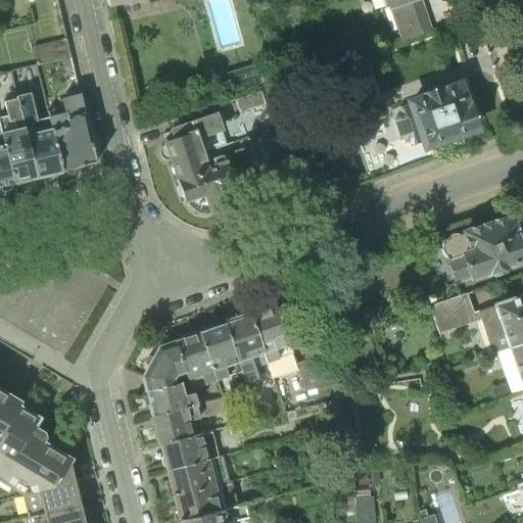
[(384,0),(388,11),(390,10),(400,42),(430,32),(419,0),(384,0)]
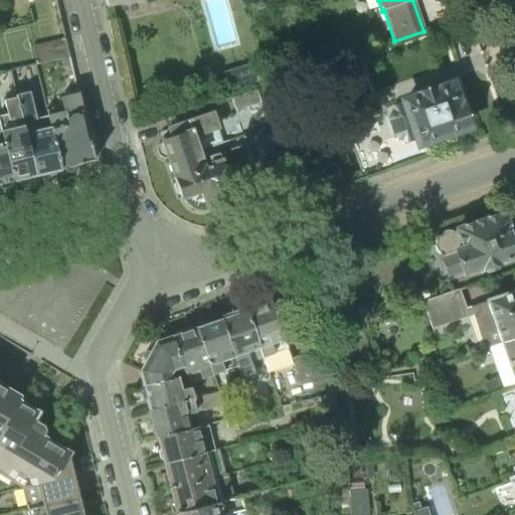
[(65,39),(32,47),(36,64),(61,59),(68,57),(69,56),(65,39)]
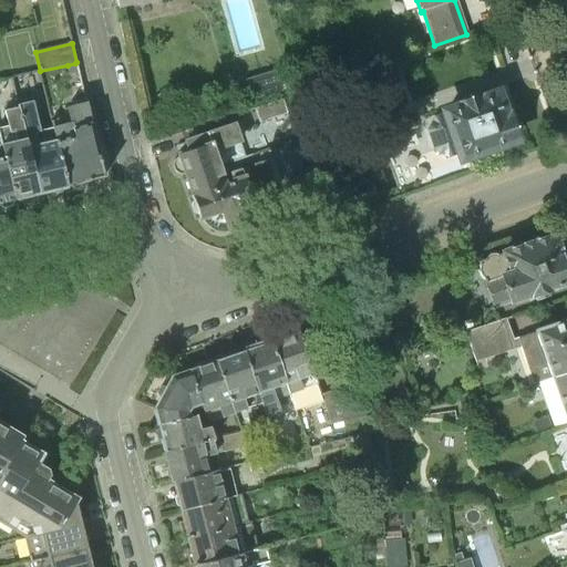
[(441,135),(425,141),(436,171),(465,161),(464,157),(519,138),(513,121),(509,122),(508,117),(506,117),(498,93),(434,115),(441,135)]
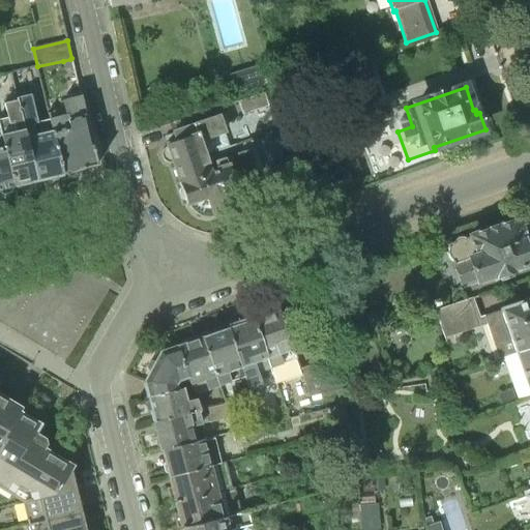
[(239,101),(243,115),(270,106),(266,92),(239,101)]
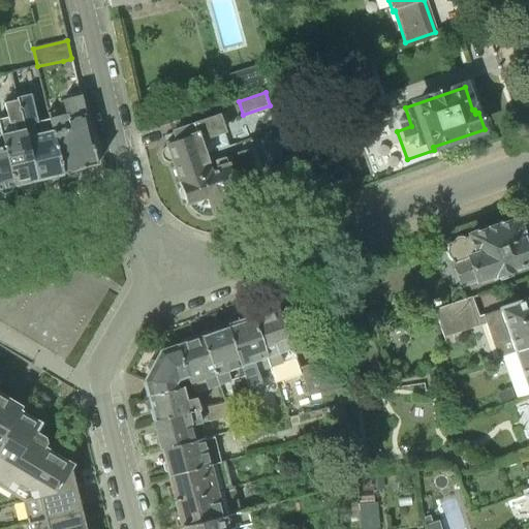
[(36,180),(62,174),(49,119),(37,122),(31,94),(16,97),(17,100),(36,180)]
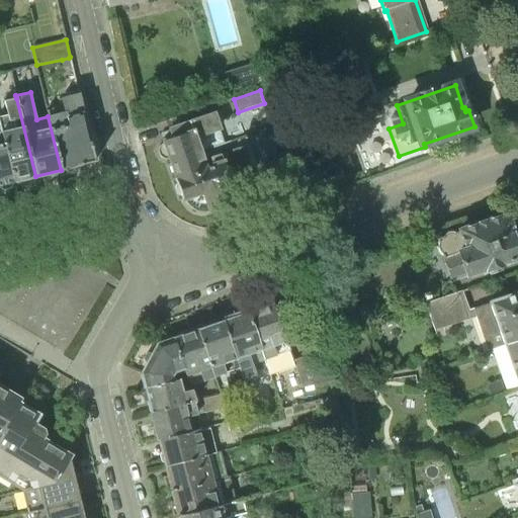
[(46,110),(48,116),(61,170),(83,164),(96,160),(79,93),(61,98),(63,107),(46,110)]
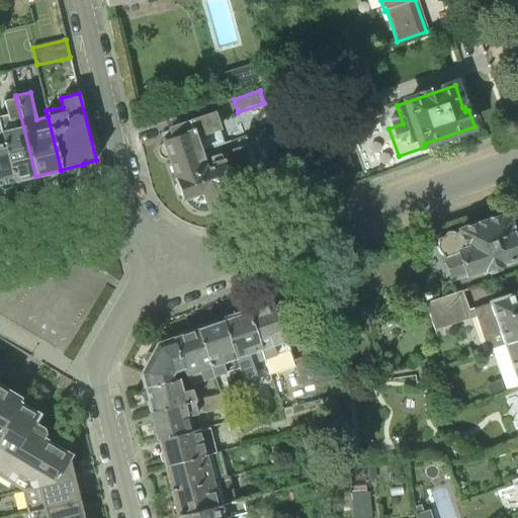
[(14,182),(35,176),(16,98),(4,101),(9,121),(0,122),(0,124),(1,128),(14,182)]
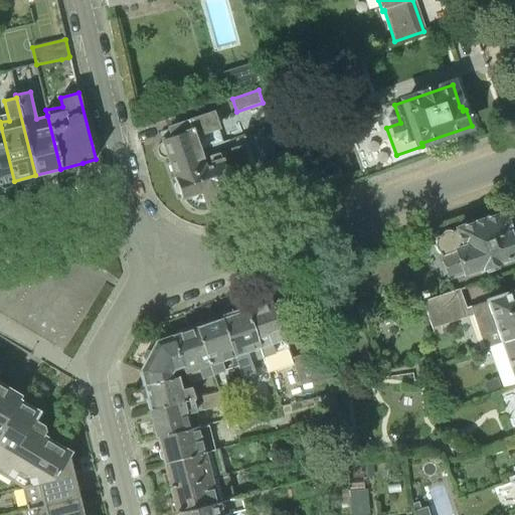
[(191,160),(203,156),(196,137),(215,131),(213,128),(220,126),(215,113),(169,128),(172,137),(162,140),(163,142),(161,143),(158,146),(157,150),(159,155),(163,158),(167,158),(175,179),(195,173),(191,160)]
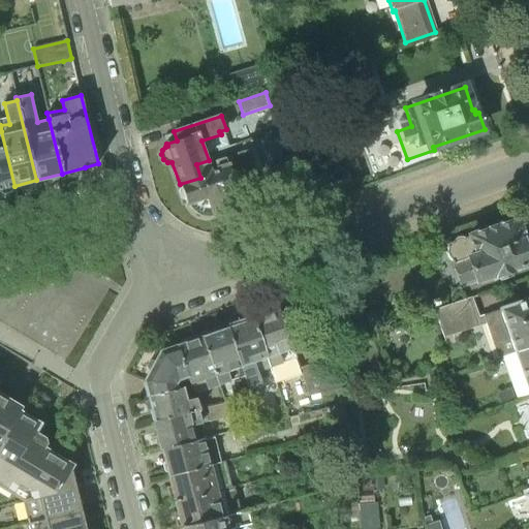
[(0,189),(14,186),(1,131),(0,130),(0,189)]
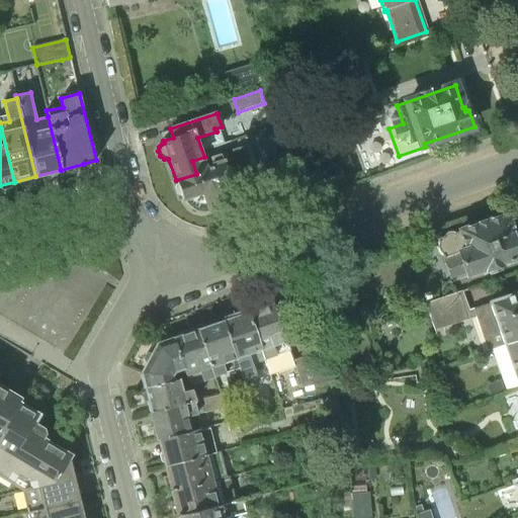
[(196,174),(176,180),(182,198),(185,197),(186,201),(189,207),(195,210),(201,211),(207,211),(208,210),(209,212),(222,208),(229,206),(228,204),(237,201),(237,200),(260,192),(252,167),(248,155),(237,158),(235,151),(210,159),(211,162),(210,163),(211,166),(207,167),(204,157),(192,161),(196,174)]
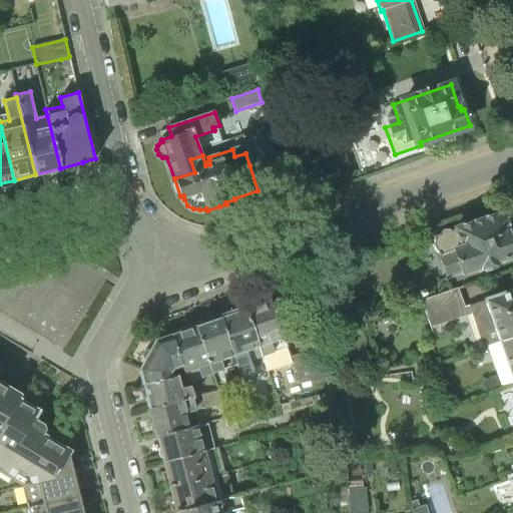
[(286,153),(249,165),(258,190),(293,179),(294,179),(286,153)]
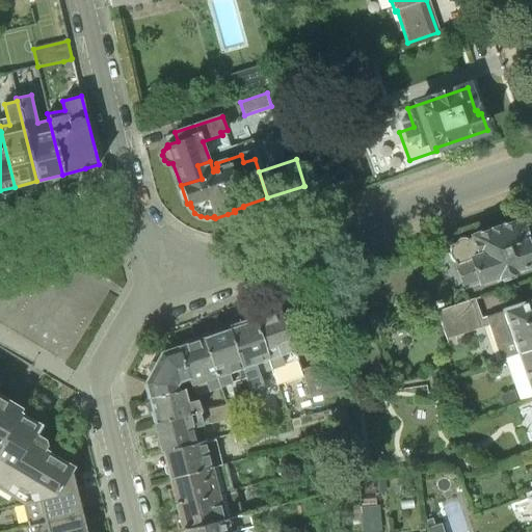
[(520,220),(473,237),(489,284),(503,280),(504,281),(517,276),(515,270),(531,264),(531,250),(529,250),(526,241),(527,241),(520,220)]
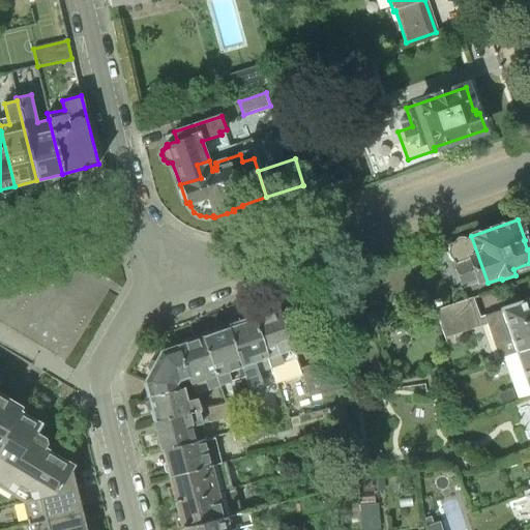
[(503,358),(529,347),(529,298),(499,310),(499,311),(480,318),(473,297),(443,307),(440,299),(433,301),(436,310),(435,311),(444,339),(487,324),(499,359),(503,358)]
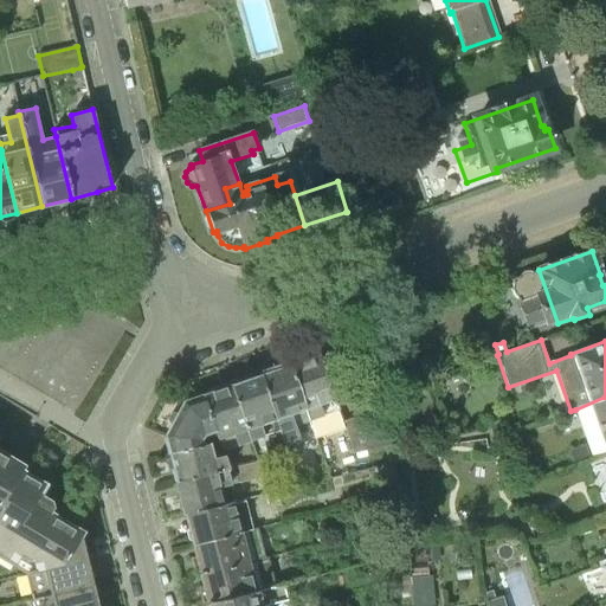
[(290,367),(309,421),(323,416),(323,414),(339,410),(334,398),(335,397),(321,356),(317,358),(313,354),(303,358),(302,362),(290,367)]
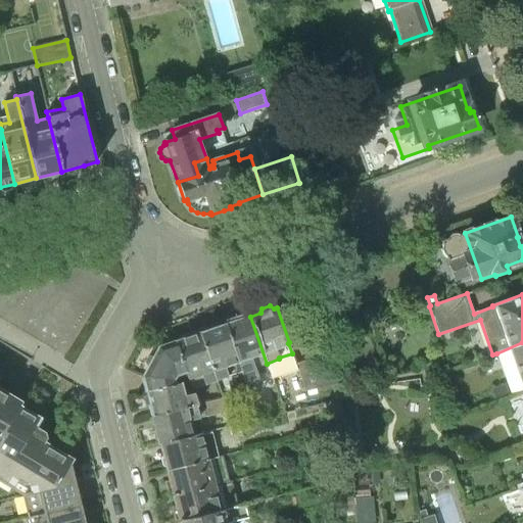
[(255,368),(267,364),(250,317),(249,317),(245,315),(237,317),(236,321),(226,325),(241,372),(248,393),(249,393),(250,397),(264,393),(255,368)]
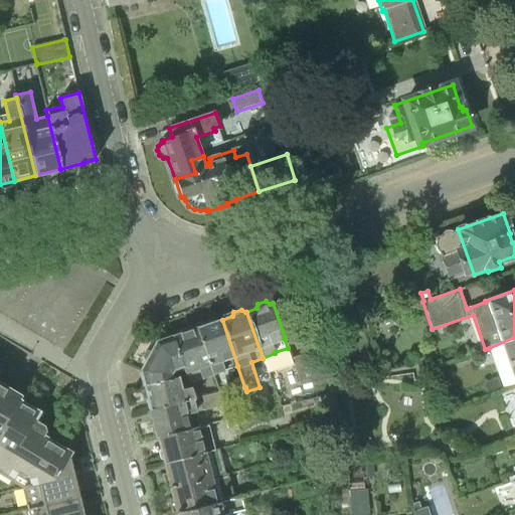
[(214,374),(237,366),(222,320),(219,321),(216,318),(208,321),(207,325),(197,328),(214,374)]
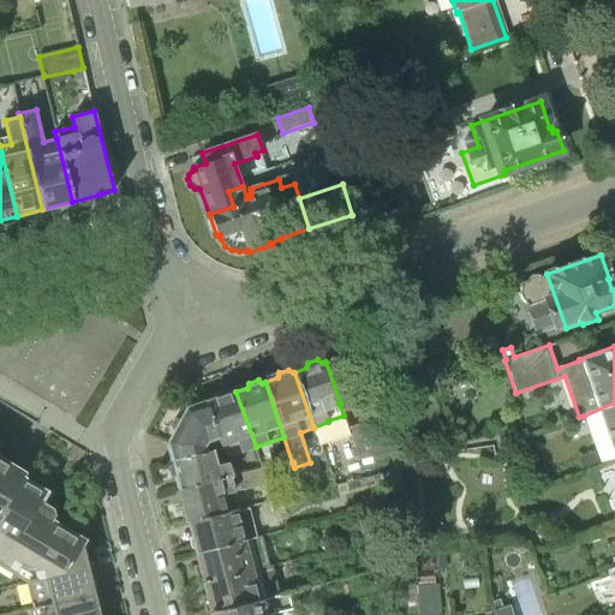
[(255,448),(256,447),(236,392),(206,402),(218,439),(221,447),(237,441),(242,453),(255,448)]
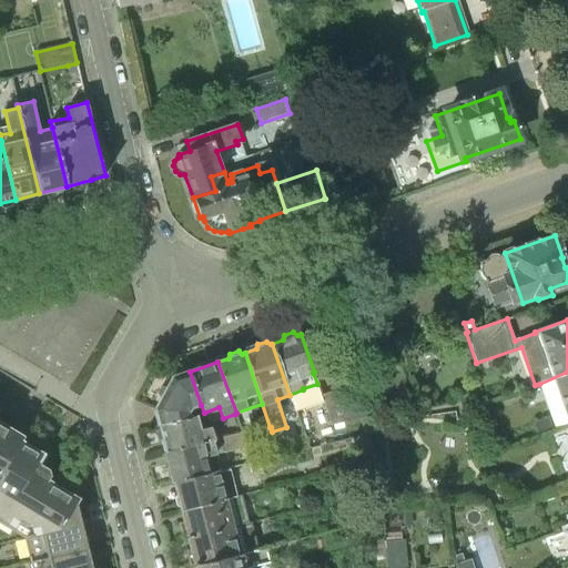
[(192,408),(201,405),(190,372),(173,377),(168,387),(161,388),(158,393),(161,399),(158,406),(161,425),(190,417),(189,413),(192,408)]
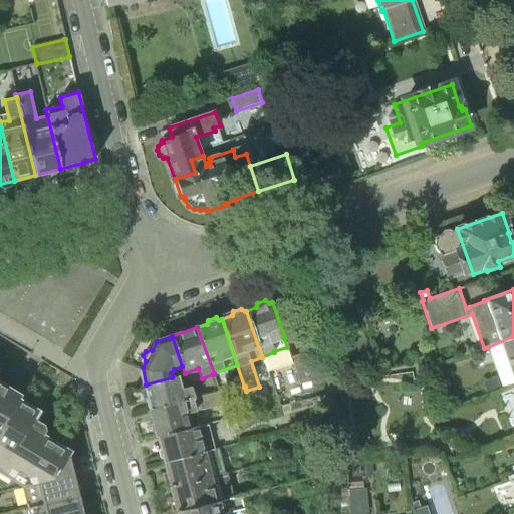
[(513,384),(513,336),(488,347),(498,377),(483,381),(486,394),(513,384)]
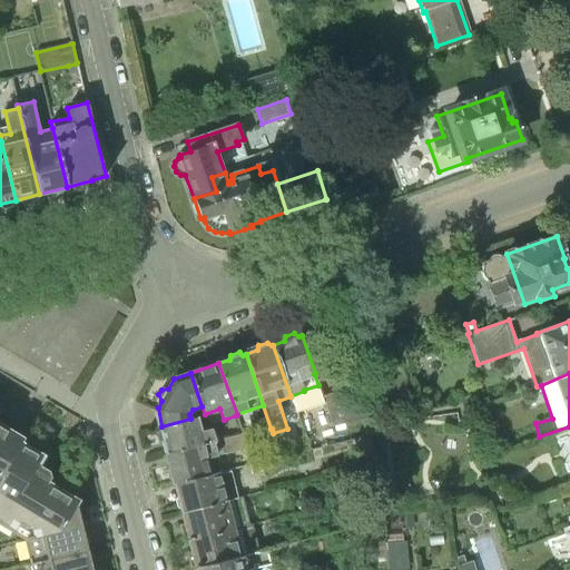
[(371,419),(375,416),(363,382),(323,396),(333,425),(361,420),(371,419)]
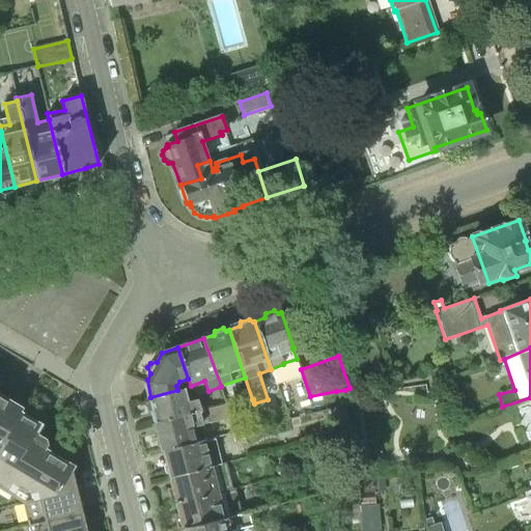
[(0,383),(1,381),(0,380),(0,488),(23,502),(74,488),(70,472),(73,467),(43,448),(45,444),(44,440),(33,434),(39,425),(19,413),(23,407),(0,392),(0,383)]
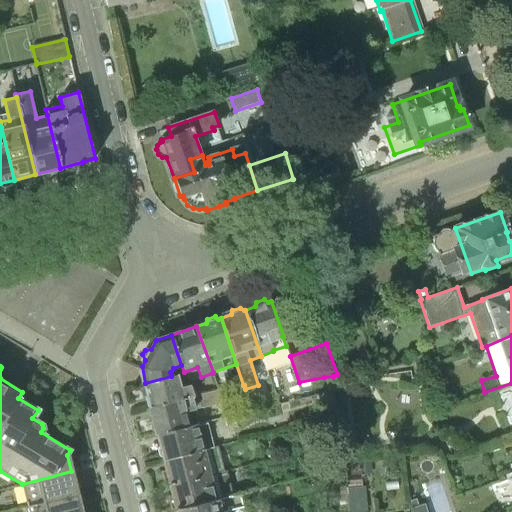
[(151,406),(194,396),(190,385),(181,387),(178,375),(171,376),(145,383),(151,406)]
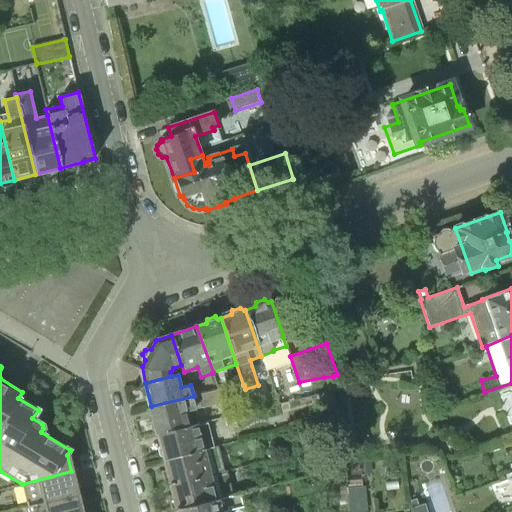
[(157,433),(198,423),(195,410),(223,402),(219,389),(194,396),(151,406),(157,433)]
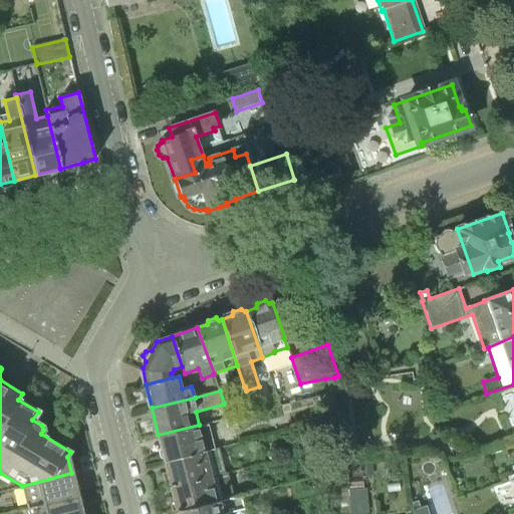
[(164,460),(206,451),(215,449),(208,424),(199,425),(158,435),(164,460)]
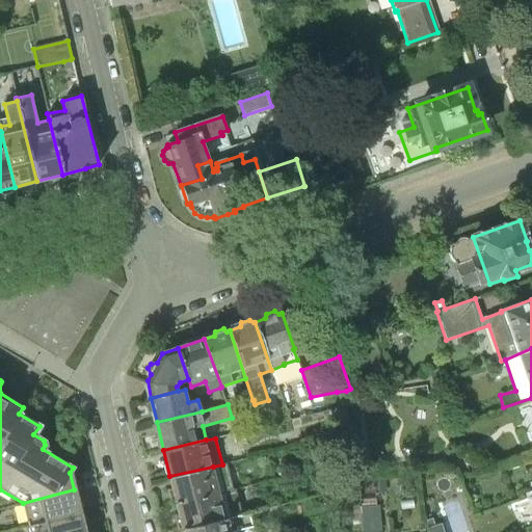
[(177,502),(219,491),(213,467),(169,476),(177,502)]
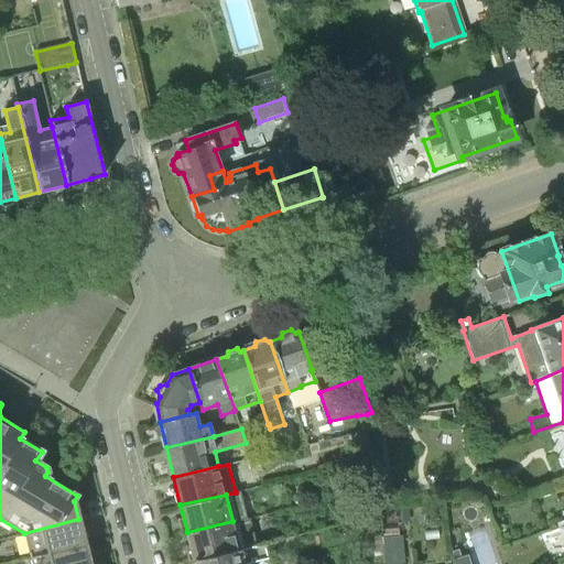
[(31,559),(85,545),(78,519),(24,533),(31,559)]
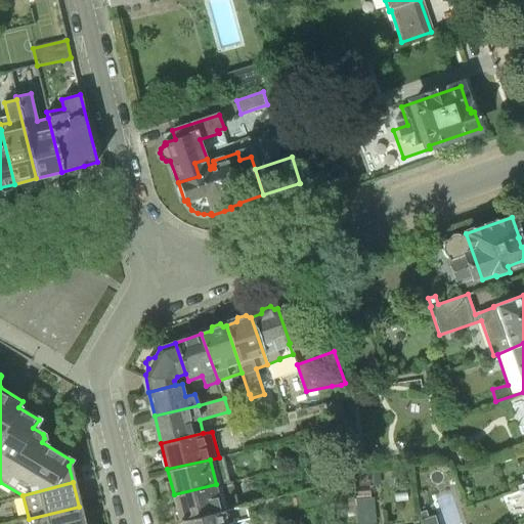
[(180,520),(222,511),(221,505),(236,501),(235,493),(229,492),(218,495),(216,484),(174,494),(180,520)]
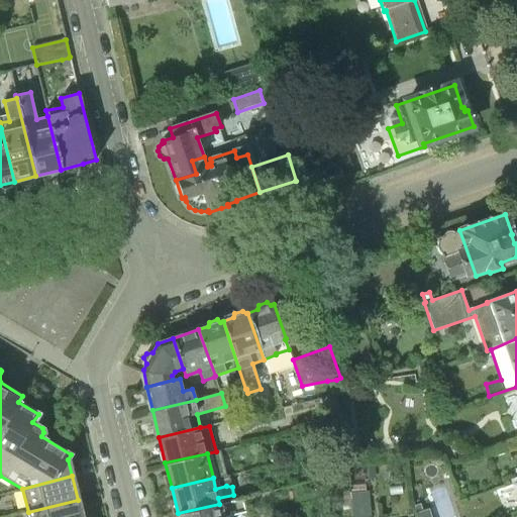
[(354,516),(362,516),(373,516),(371,490),(352,491),(354,516)]
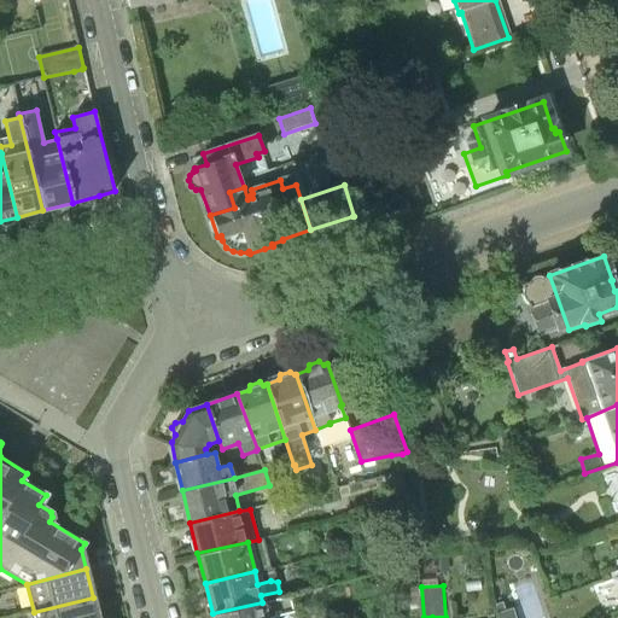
[(213,617),(277,617),(277,616),(293,611),(289,595),(262,602),(213,613),(213,617)]
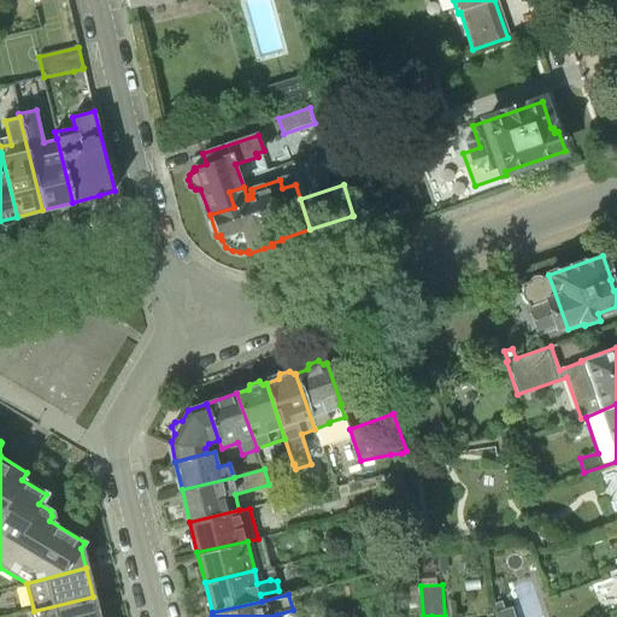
[(35,616),(98,616),(93,597),(34,611),(35,616)]
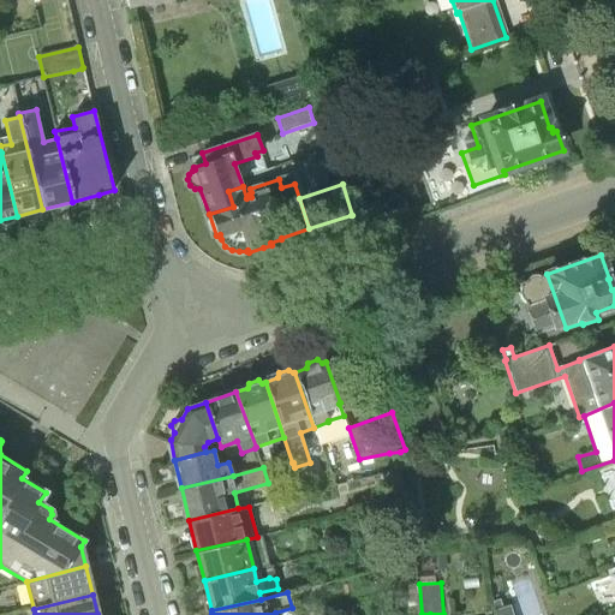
[(517,614),(512,602),(495,608),(497,614),(517,614)]
